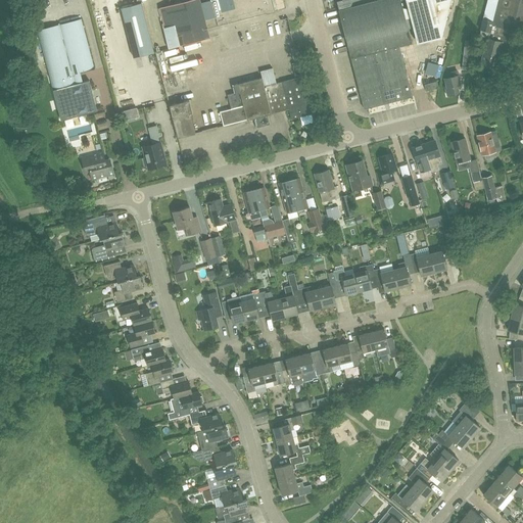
[(198,0),(191,0),(159,8),(164,28),(175,26),(180,45),(208,38),(206,28),(267,12),(267,13),(285,8),(283,0),(210,0),(210,1),(200,4),(198,0)]
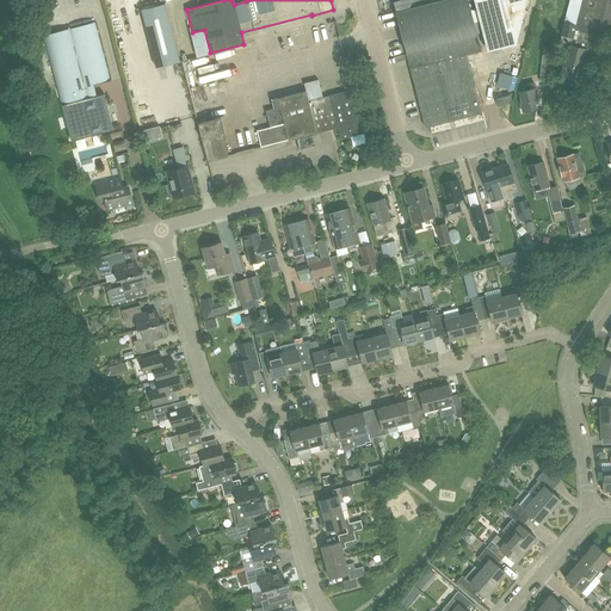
[(399,0),(400,0),(393,2),(395,12),(431,4),(430,0),(399,0)]
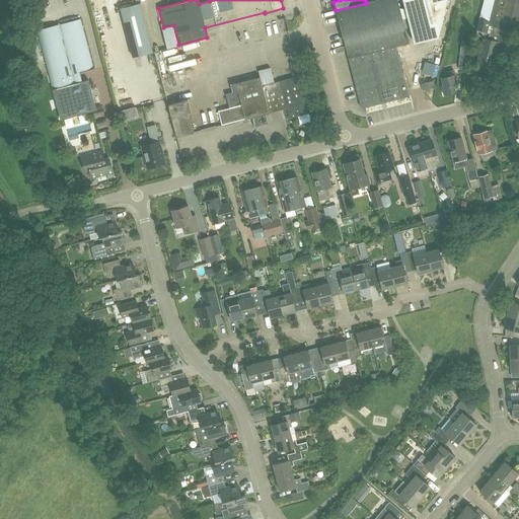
[(336,10),(335,10),(348,59),(395,47),(408,44),(401,19),(406,17),(412,39),(423,42),(437,38),(446,0),(378,0),(366,3),(336,10)]
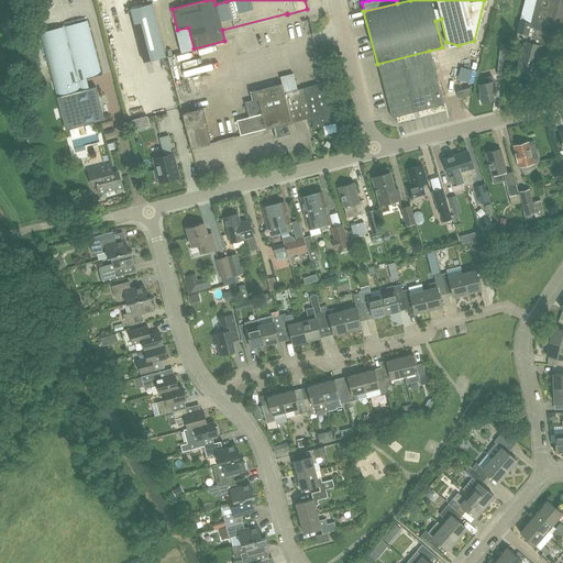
[(518,76),(516,77),(517,85),(525,83),(525,85),(533,83),(533,80),(532,74),(536,74),(533,67),(536,59),(552,64),(562,21),(562,0),(525,0),(517,33),(518,33),(516,39),(526,42),(523,48),(521,48),(519,55),(521,56),(517,72),(518,76)]
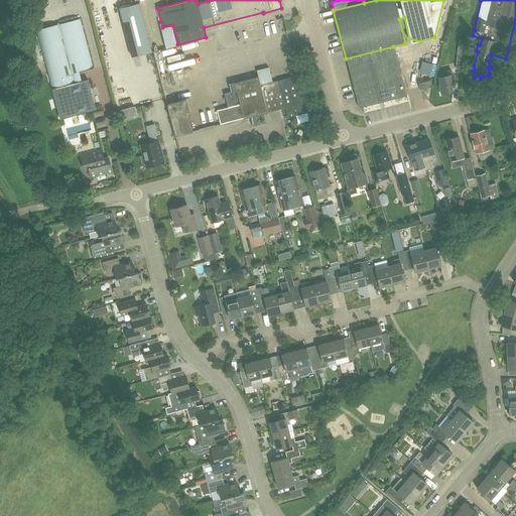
[(139,3),(119,8),(132,57),(151,52),(139,3)]
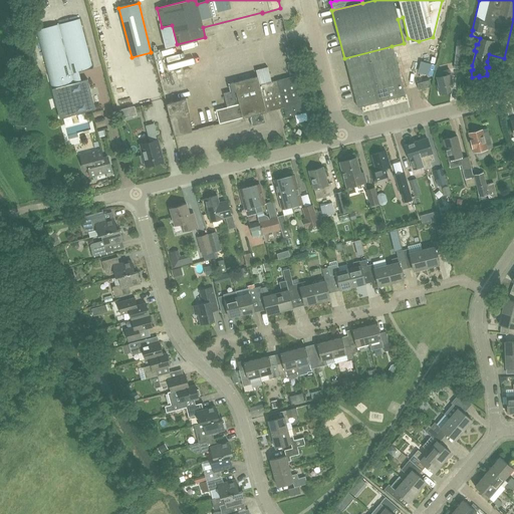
[(79,18),(36,30),(52,89),(60,118),(71,115),(88,111),(95,109),(87,80),(80,81),(78,71),(92,67),(79,18)]
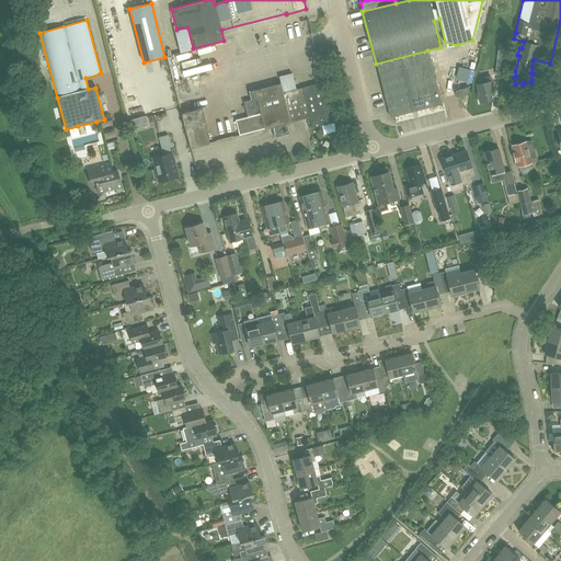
[(495,70),(495,75),(503,76),(503,70),(506,44),(499,44),(495,70)]
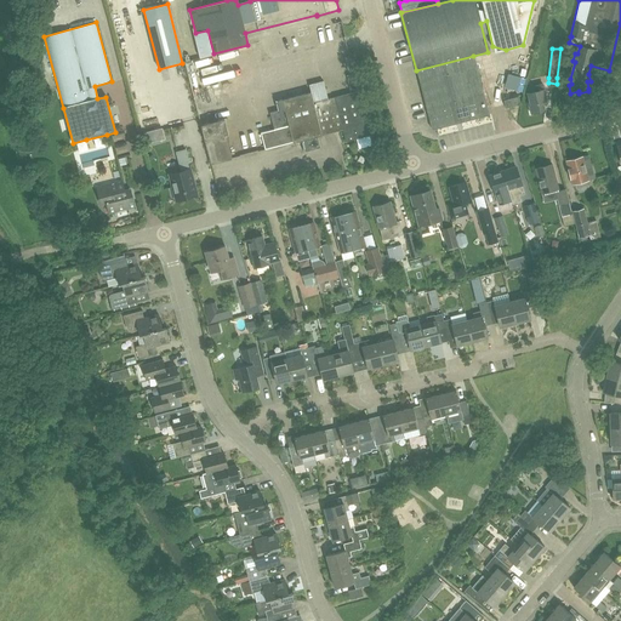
[(473,56),(416,70),(431,130),(488,115),(473,56)]
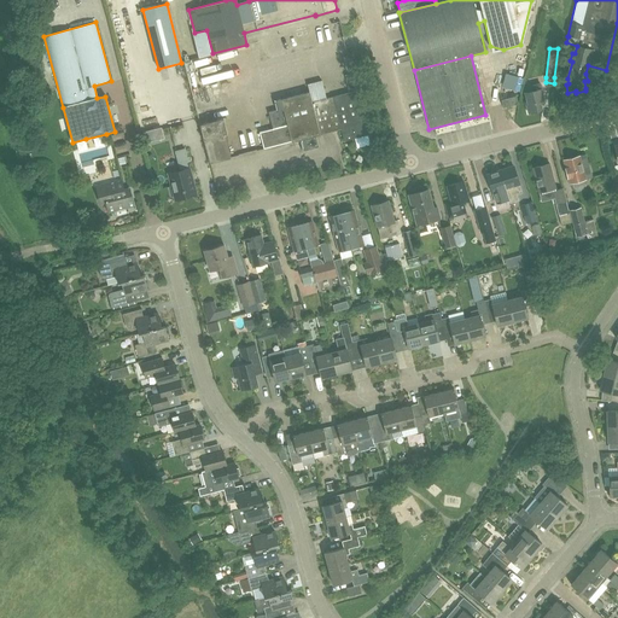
[(208,80),(223,75),(222,68),(205,73),(208,80)]
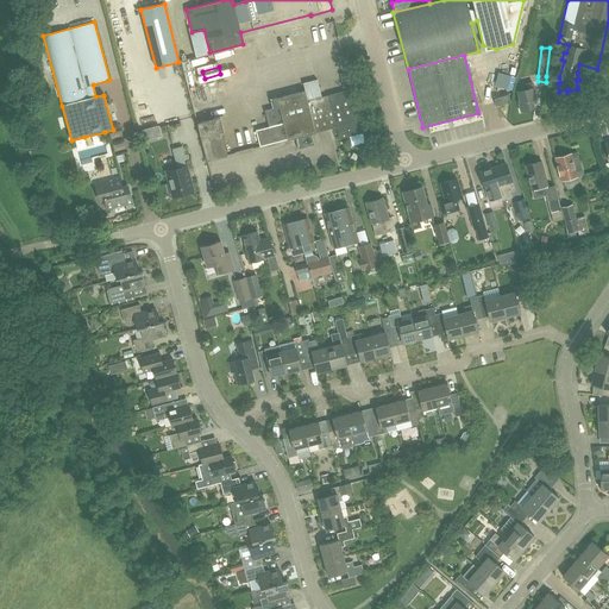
[(269,127),(256,130),(259,148),(287,140),(288,140),(297,138),(300,148),(314,144),(311,135),(315,133),(313,123),(333,118),(339,139),(364,132),(352,89),(347,71),(339,74),(344,90),(321,96),(316,80),(302,83),(305,90),(271,99),(274,108),(264,111),(269,127)]
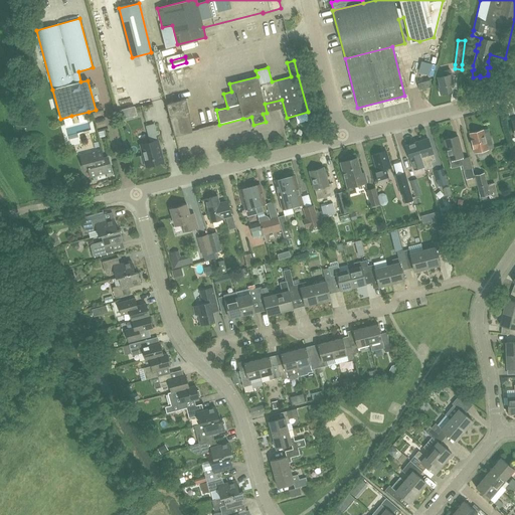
[(446,76),(436,78),(440,95),(451,92),(450,87),(453,86),(451,74),(450,69),(445,70),(446,76)]
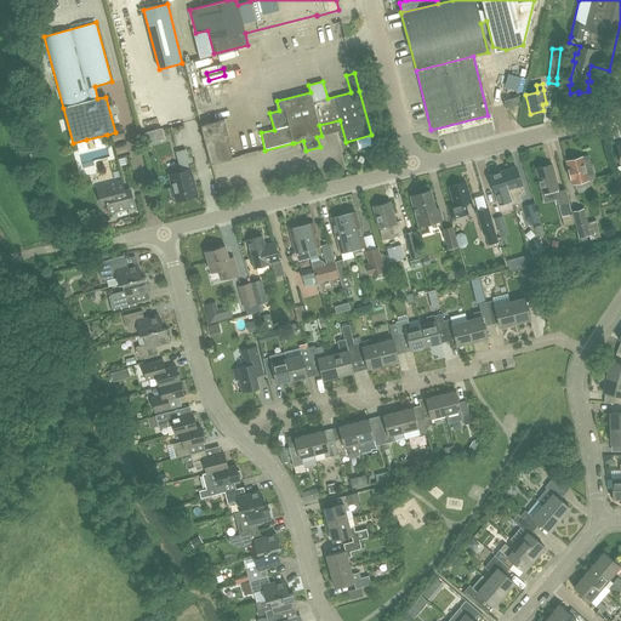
[(518,96),(503,101),(506,108),(520,104),(518,96)]
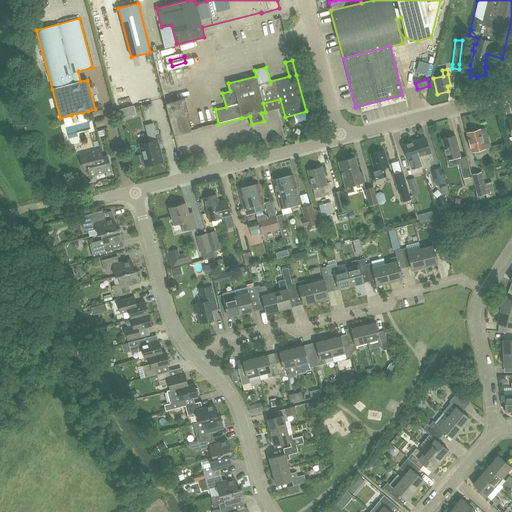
[(185,89),(186,97),(196,96),(195,88),(185,89)]
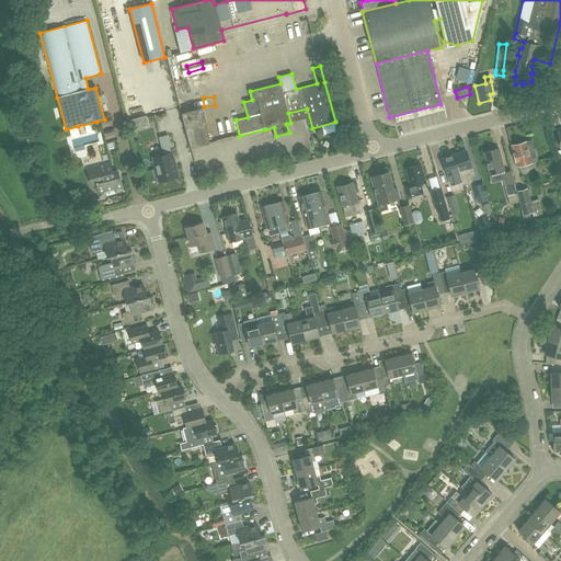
[(203,107),(181,113),(185,127),(191,149),(209,144),(204,122),(206,122),(203,107)]
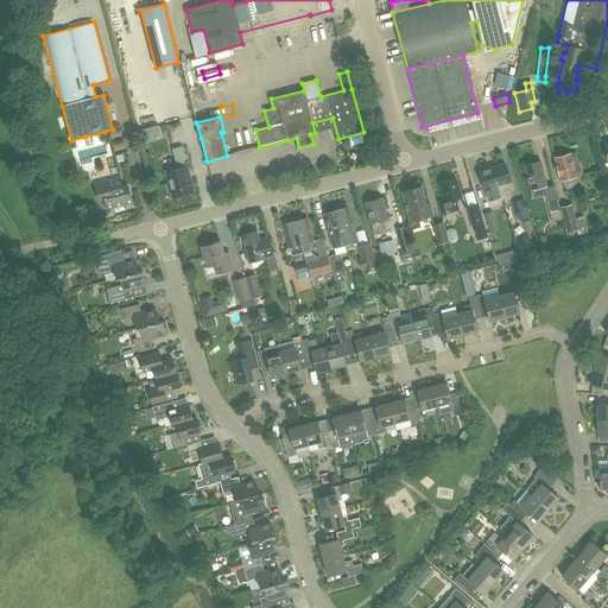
[(178,168),(166,171),(170,183),(173,182),(177,195),(192,191),(185,166),(183,159),(185,159),(182,146),(172,149),(176,162),(178,168)]
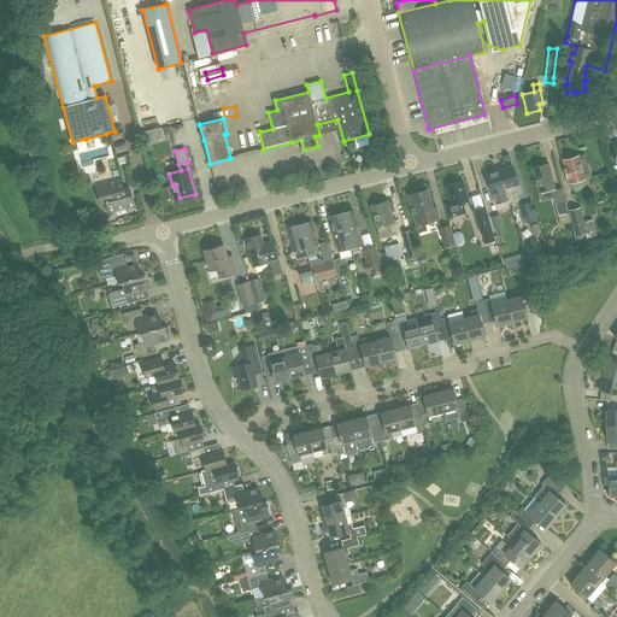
[(579,156),(562,159),(568,183),(571,182),(573,187),(576,189),(581,188),(583,183),(582,180),(585,178),(579,156)]
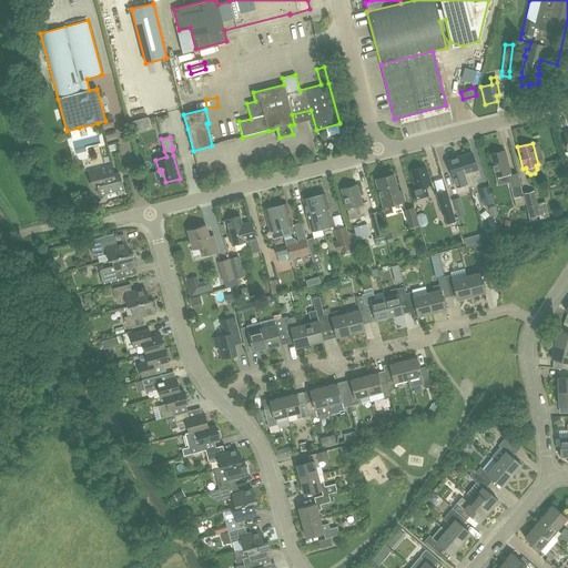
[(505,151),(489,154),(495,176),(505,174),(510,172),(505,151)]
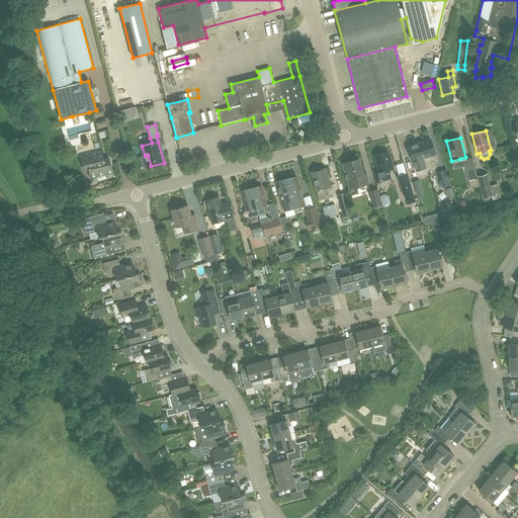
[(431,140),(420,143),(426,165),(427,167),(428,170),(435,168),(433,163),(437,161),(434,154),(435,154),(431,140)]
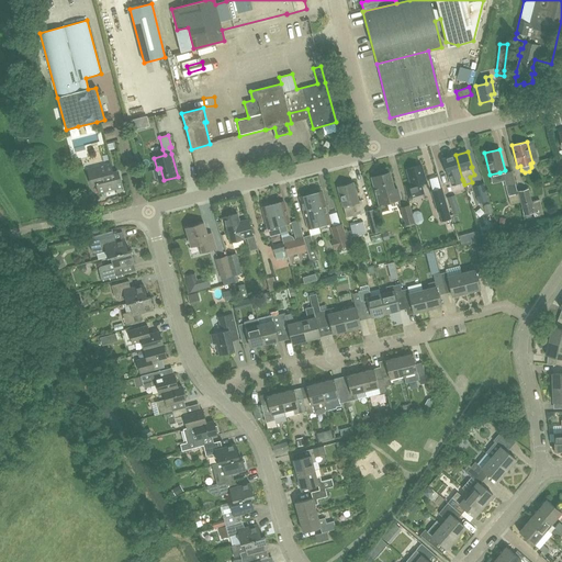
[(456,155),(442,159),(448,175),(451,186),(463,181),(462,179),(456,155)]
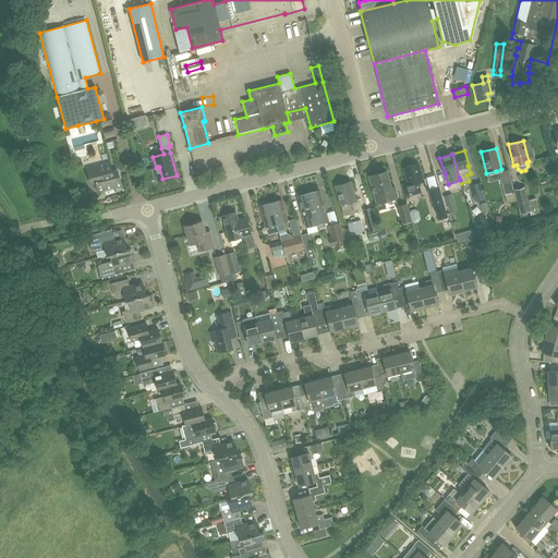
[(110,162),(86,168),(91,183),(96,182),(98,192),(121,186),(119,176),(117,177),(114,171),(112,171),(110,162)]
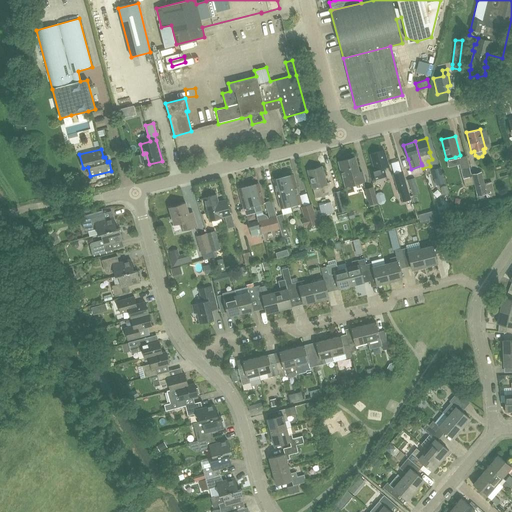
[(373,167),(368,169),(372,181),(386,177),(383,168),(388,166),(384,150),(370,154),(373,167)]
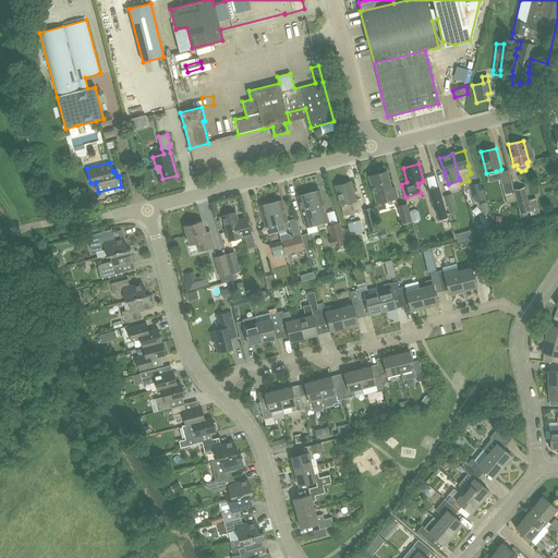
[(508,170),(501,171),(505,183),(501,184),(505,195),(514,193),(508,170)]
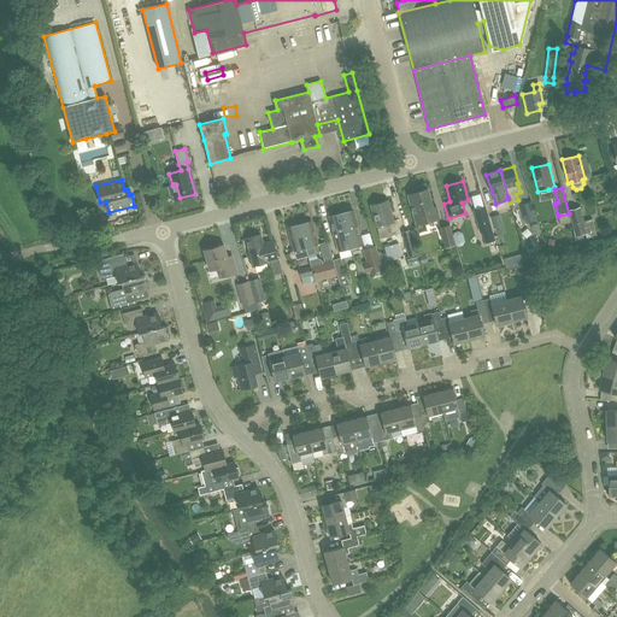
[(427,189),(407,194),(416,225),(439,219),(436,206),(433,207),(427,189)]
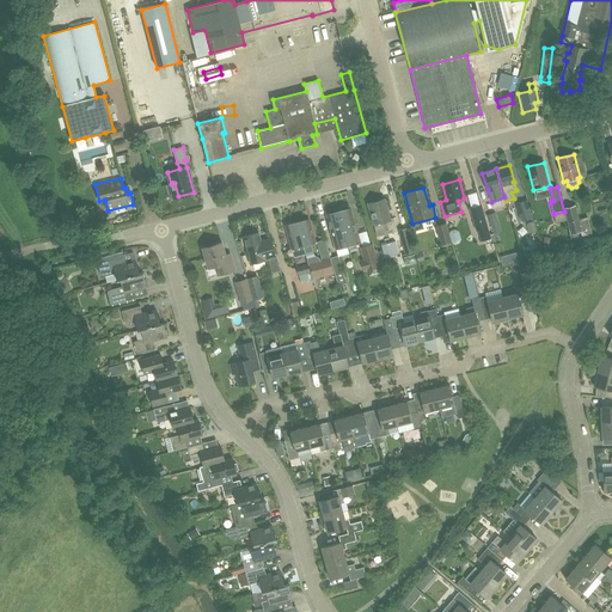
[(385,199),(367,203),(373,225),(374,224),(378,237),(397,231),(393,219),(390,219),(385,199)]
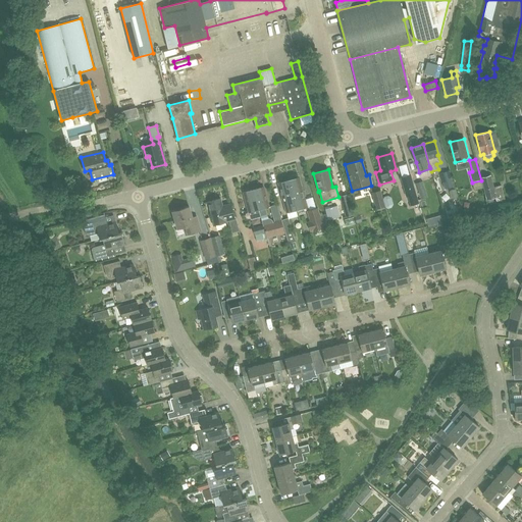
[(449,170),(439,173),(445,189),(448,188),(454,187),(449,170)]
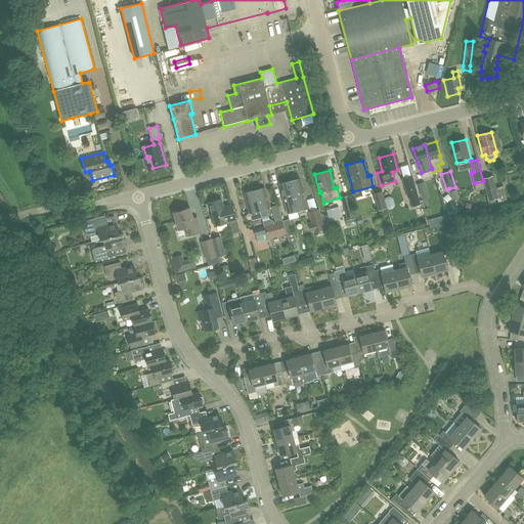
[(412,176),(401,179),(407,198),(409,198),(411,207),(421,205),(412,176)]
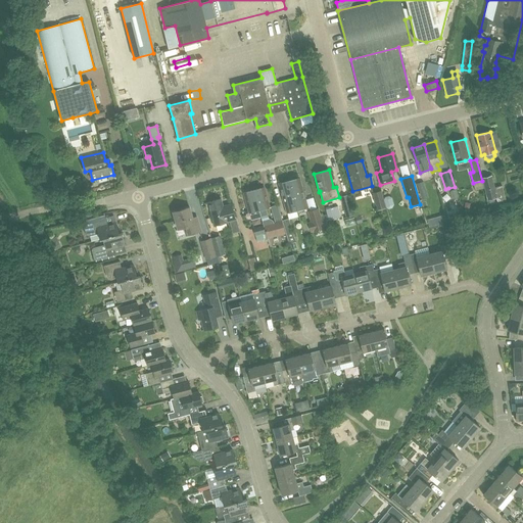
[(491,176),(481,178),(482,180),(484,189),(487,200),(488,200),(490,209),(507,204),(502,186),(494,188),(491,176)]
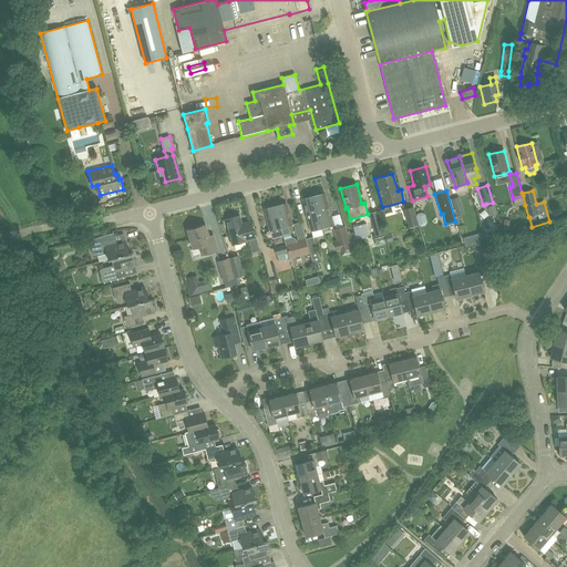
[(323,193),(313,196),(322,228),(333,225),(330,214),(323,193)]
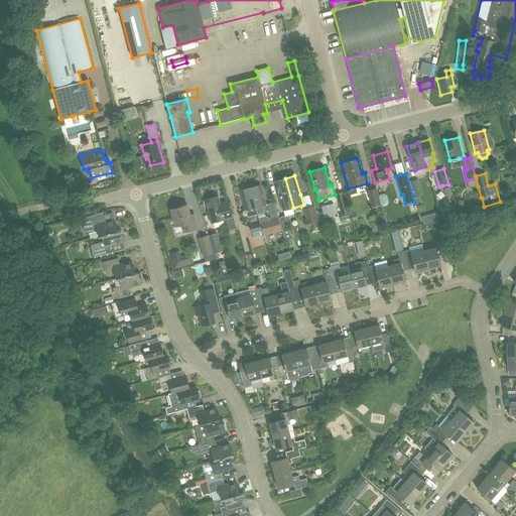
[(285,178),(275,181),(280,201),(283,211),(293,208),(285,178)]
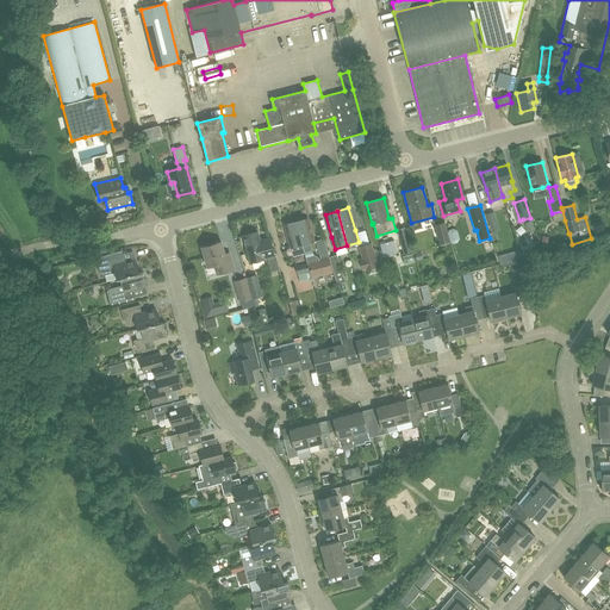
[(493,212),(486,215),(492,234),(499,230),(493,212)]
